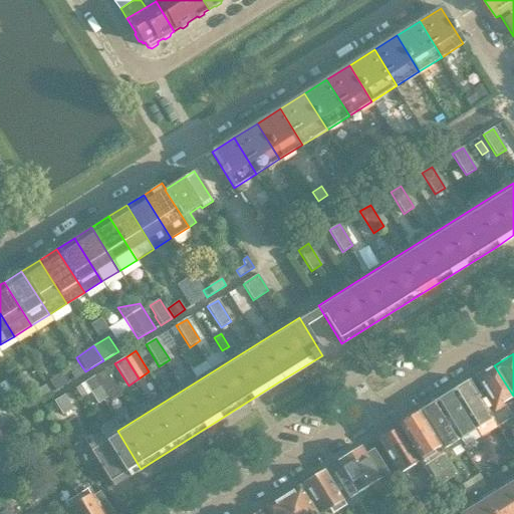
[(78,361),(68,367),(75,378),(85,371),(78,361)]
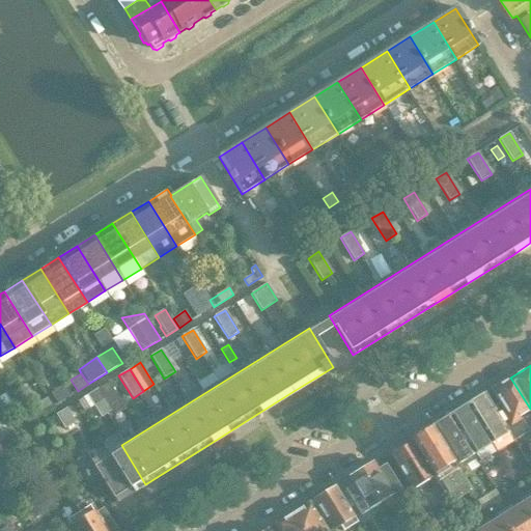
[(530,409),(510,378),(492,390),(500,403),(494,408),(508,431),(513,441),(523,436),(516,425),(522,422),(518,416),(530,409)]
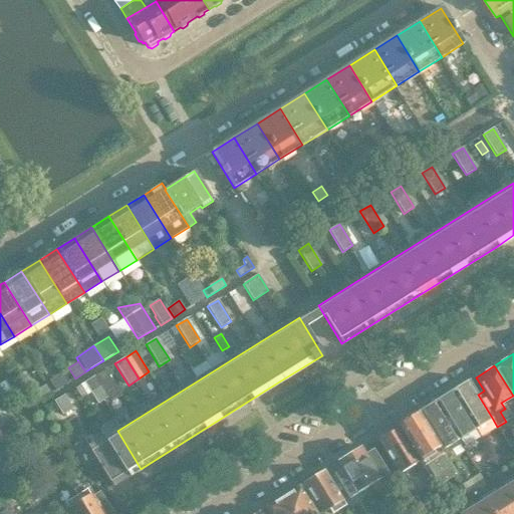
[(14,372),(4,378),(5,380),(10,389),(10,390),(20,383),(19,382),(14,372)]
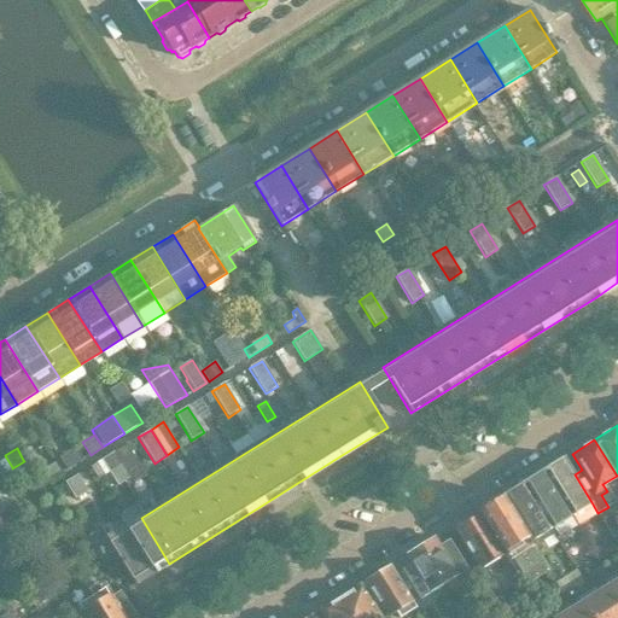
[(75,449),(60,458),(68,470),(82,460),(75,449)]
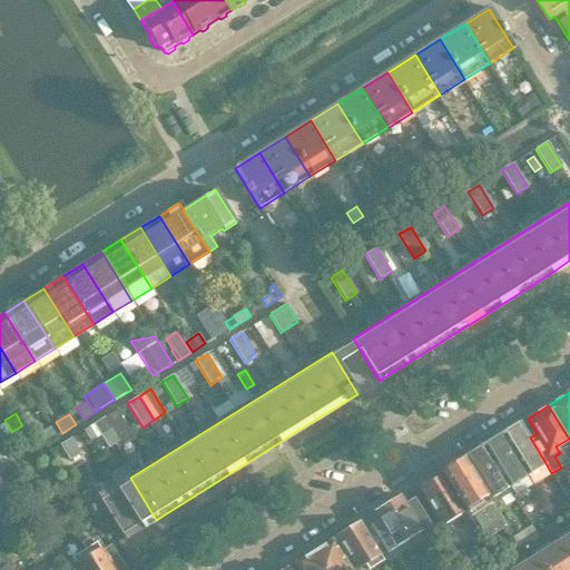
[(105,418),(94,424),(108,449),(119,441),(105,418)]
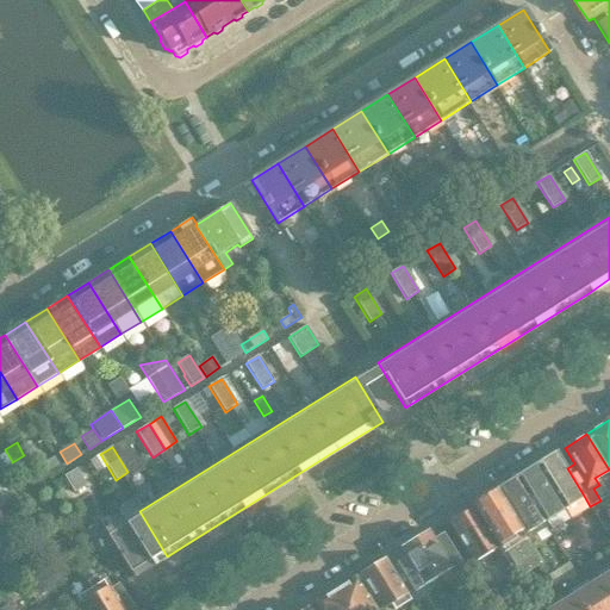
[(584,496),(567,468),(556,453),(535,466),(562,509),(584,496)]
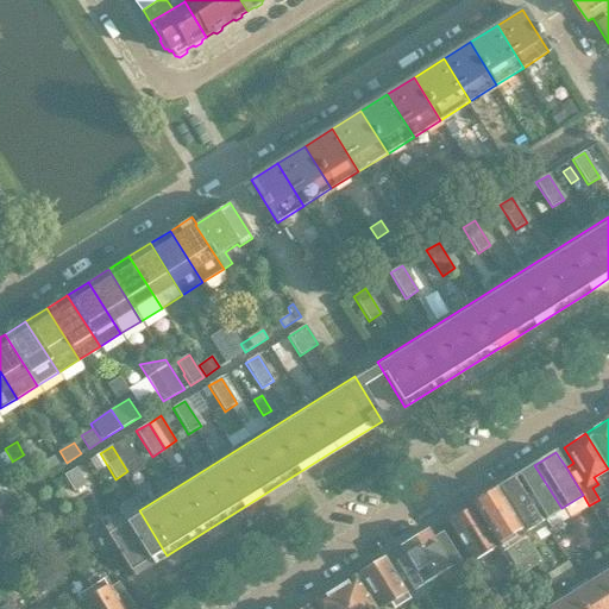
[(52,454),(41,463),(49,473),(61,466),(52,454)]
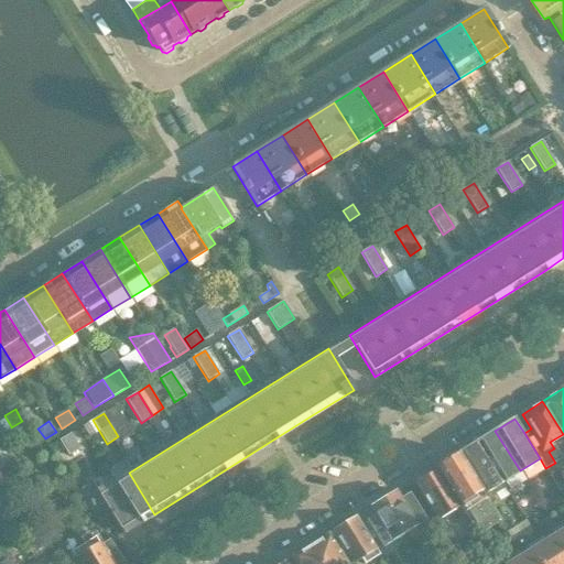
[(495,431),(477,442),(502,481),(520,470),(495,431)]
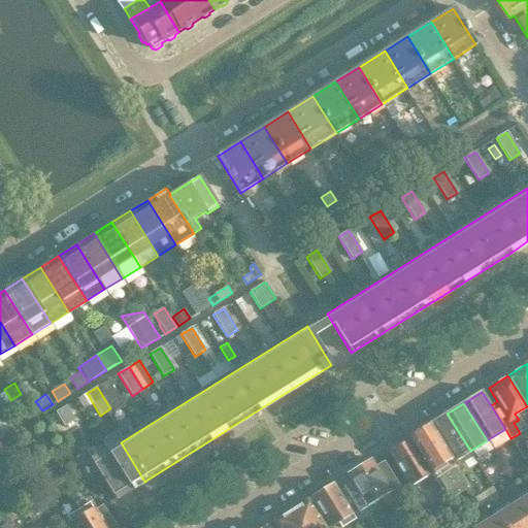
[(66,406),(56,413),(64,427),(74,420),(66,406)]
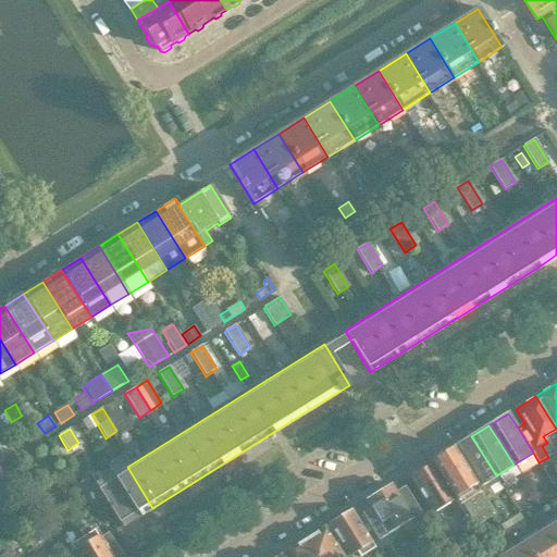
[(471,436),(453,448),(478,487),(496,475),(471,436)]
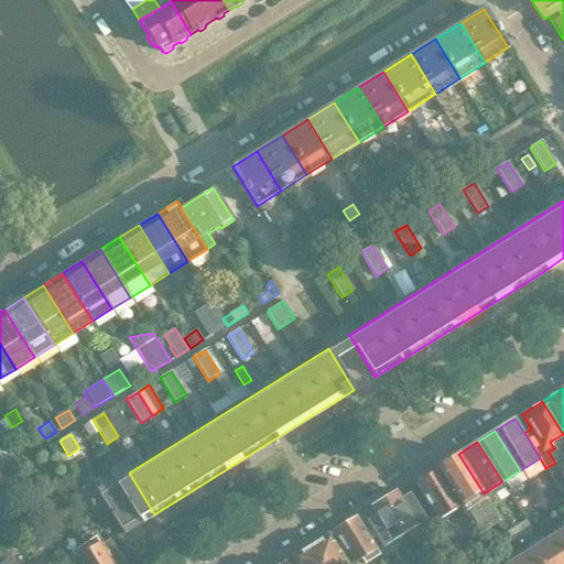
[(0,470),(14,462),(3,444),(0,446),(0,470)]
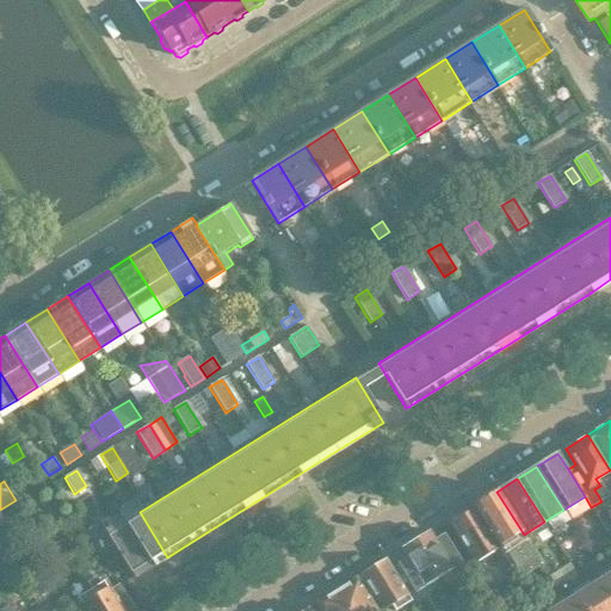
[(473,506),(474,508),(499,548),(518,578),(542,563),(524,535),(497,492),(473,506)]
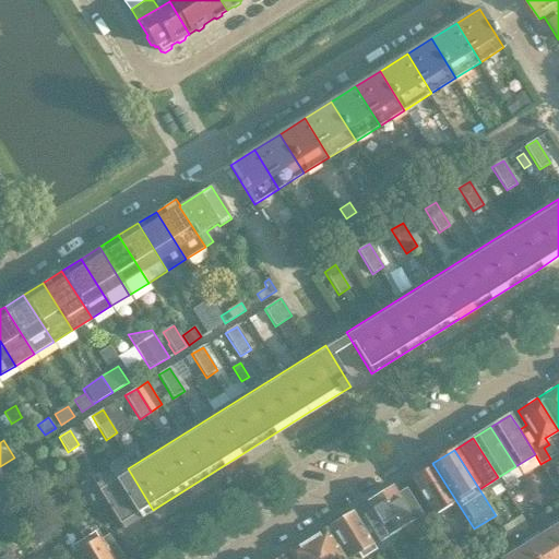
[(411,479),(433,515),(456,501),(433,465),(431,466),(427,466),(421,470),(420,474),(411,479)]
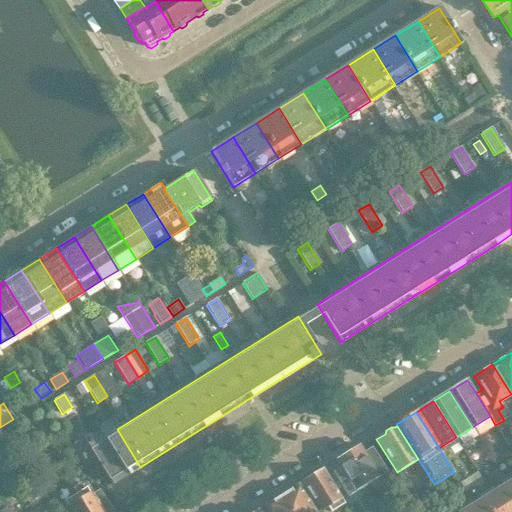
[(140,467),(117,429),(88,447),(112,484),(140,467)]
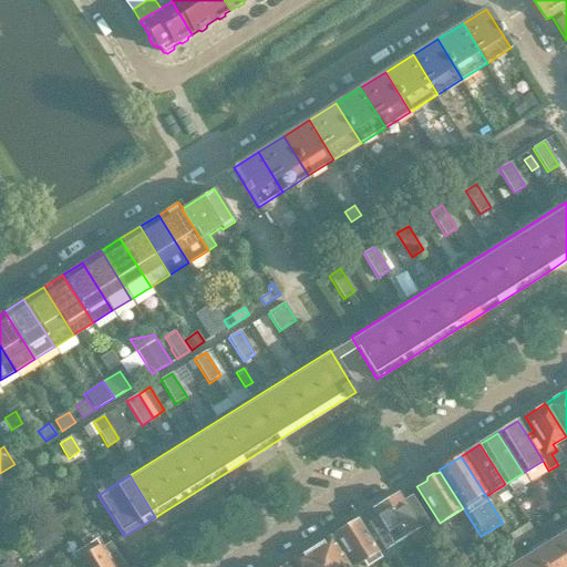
[(398,495),(384,503),(405,537),(429,524),(411,497),(403,502),(398,495)]
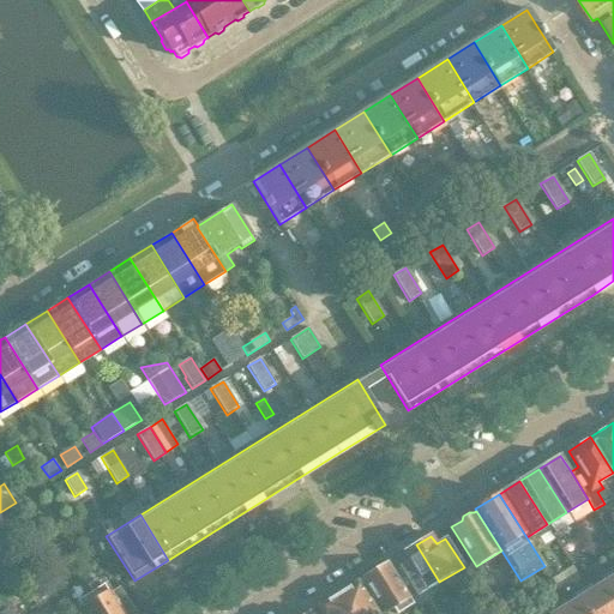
[(408,561),(398,567),(416,596),(439,582),(416,545),(402,554),(408,561)]
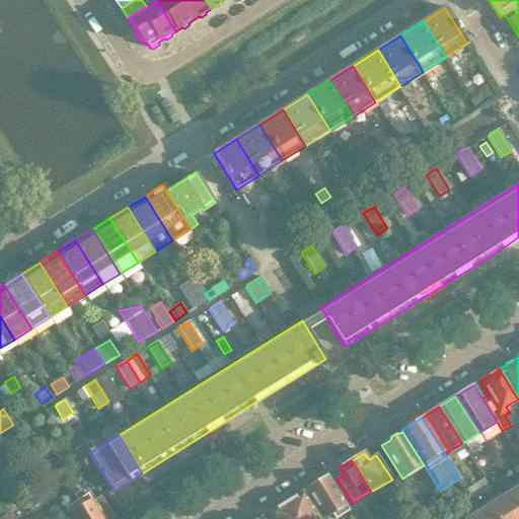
[(467,474),(460,478),(472,499),(480,494),(467,474)]
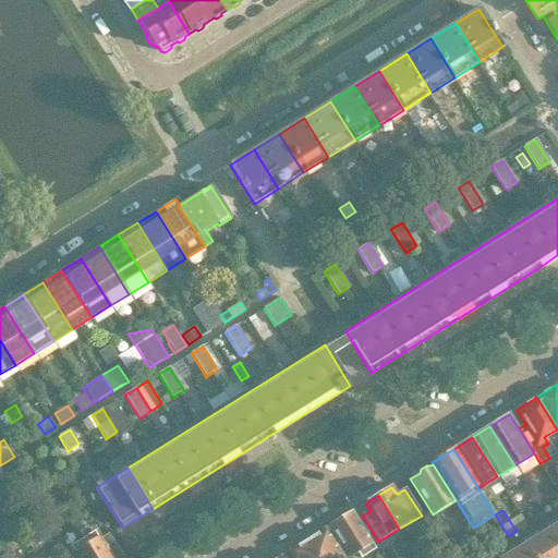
[(372,543),(356,519),(352,512),(329,526),(348,557),(355,553),(359,557),(361,557),(376,549),(372,543)]
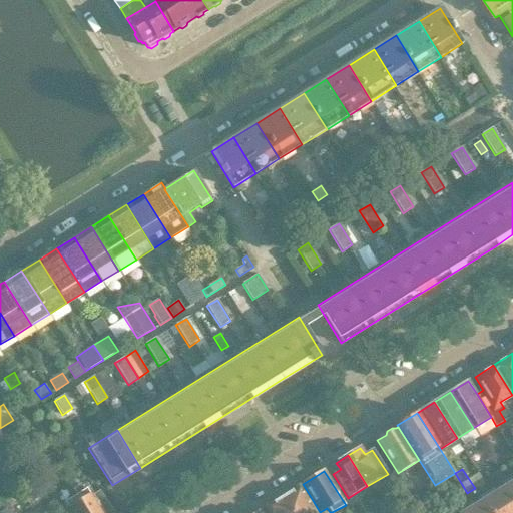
[(400,483),(408,496),(417,491),(409,478),(400,483)]
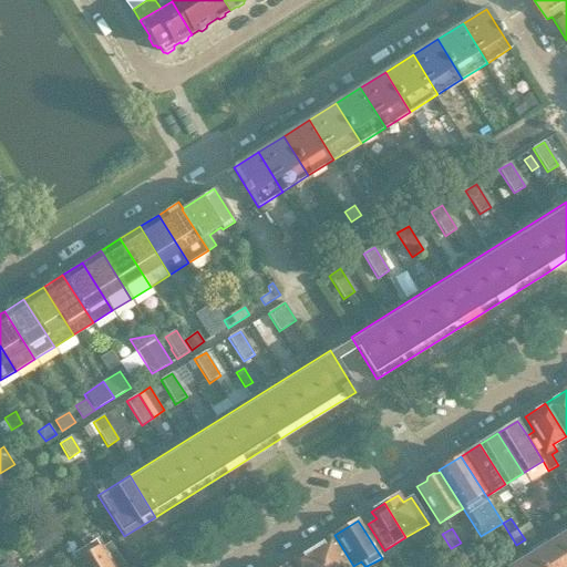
[(566,532),(557,538),(566,554),(566,532)]
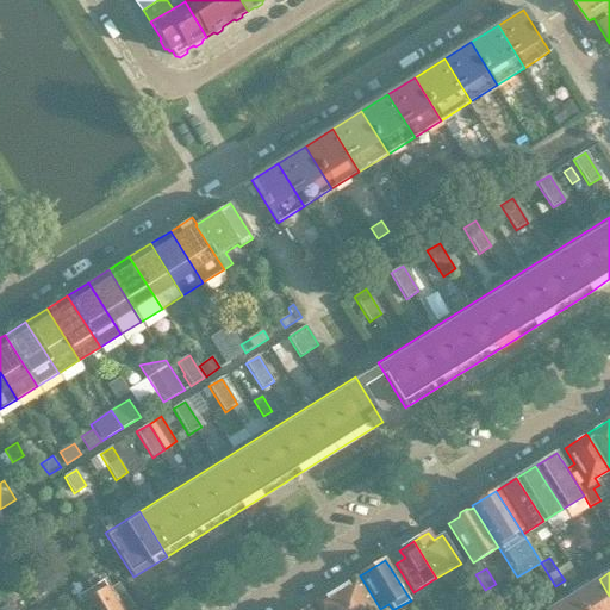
[(47,576),(26,589),(33,599),(53,586),(47,576)]
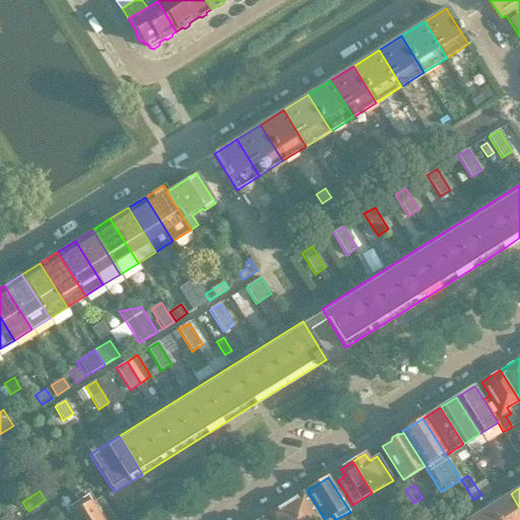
[(320,519),(303,493),(285,504),(296,519),(320,519)]
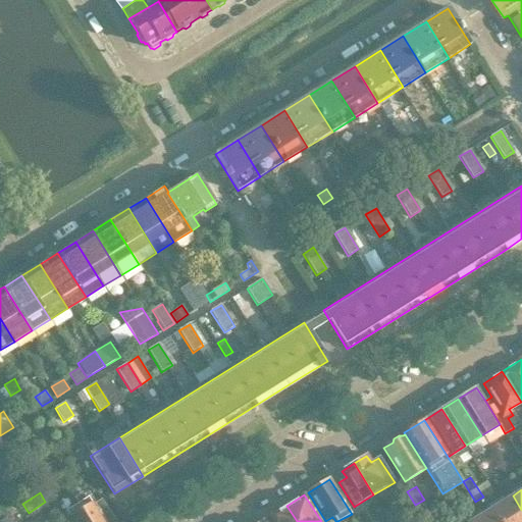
[(521,521),(521,510),(513,496),(490,510),(498,521),(521,521)]
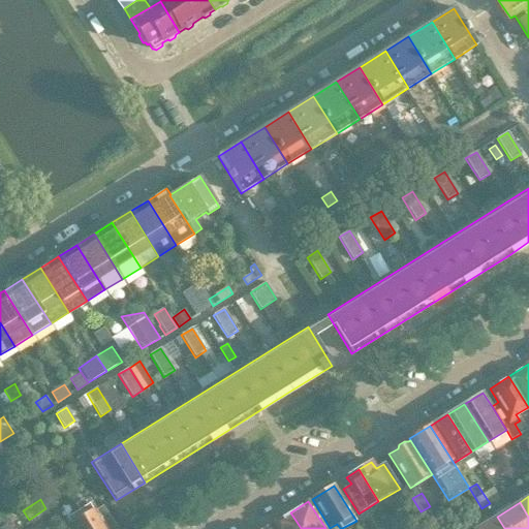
[(89,505),(67,519),(72,528),(117,528),(102,506),(93,512),(89,505)]
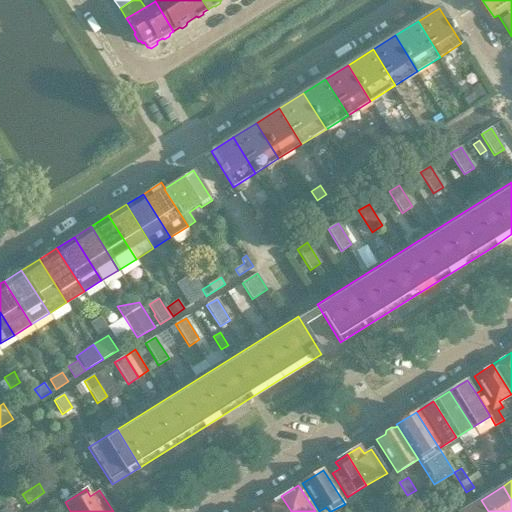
[(291,511),(281,496),(265,506),(268,511),(291,511)]
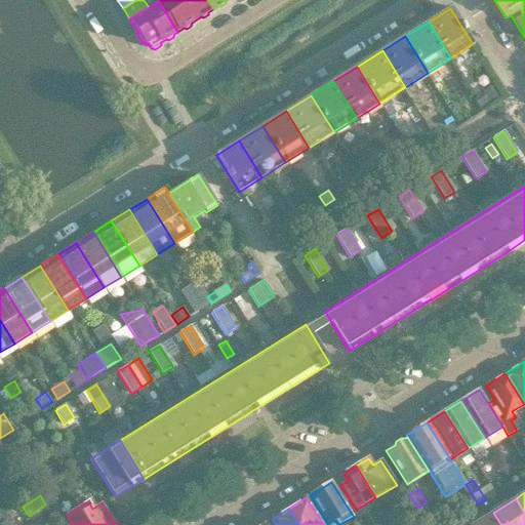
[(500,524),(493,513),(473,524),(500,524)]
